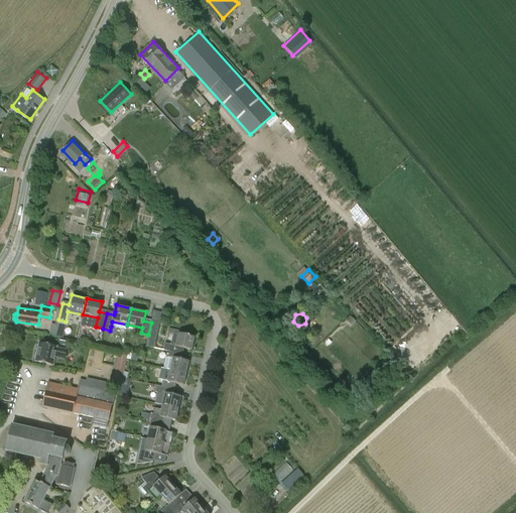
[(151,323),(148,335),(146,344),(154,346),(160,321),(151,318),(151,323)]
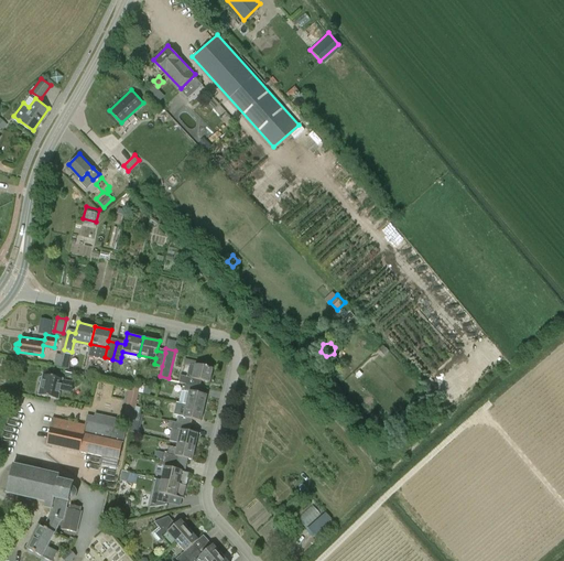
[(54,364),(62,365),(64,352),(56,351),(54,364)]
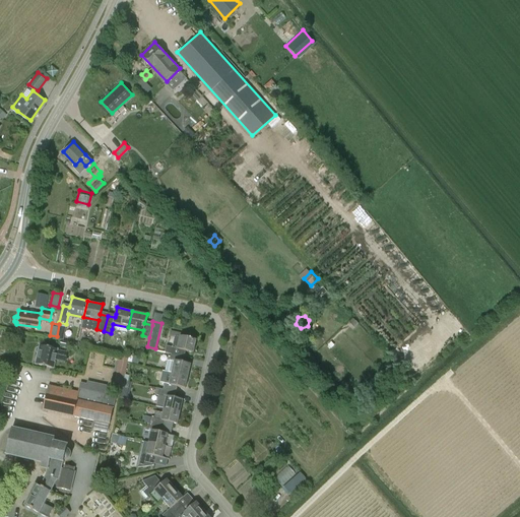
[(165,350),(171,352),(184,356),(185,349),(193,351),(196,339),(180,335),(181,331),(172,329),(171,333),(175,334),(173,345),(167,343),(165,350)]
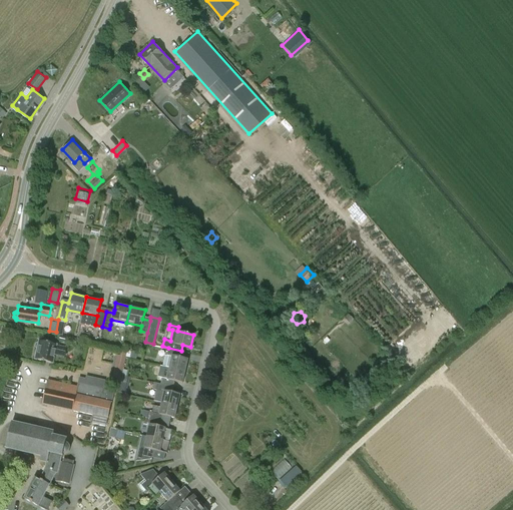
[(36,346),(37,347),(35,357),(51,361),(52,361),(54,353),(64,355),(66,346),(56,344),(56,343),(39,339),(38,341),(37,341),(35,342),(35,345),(36,346)]
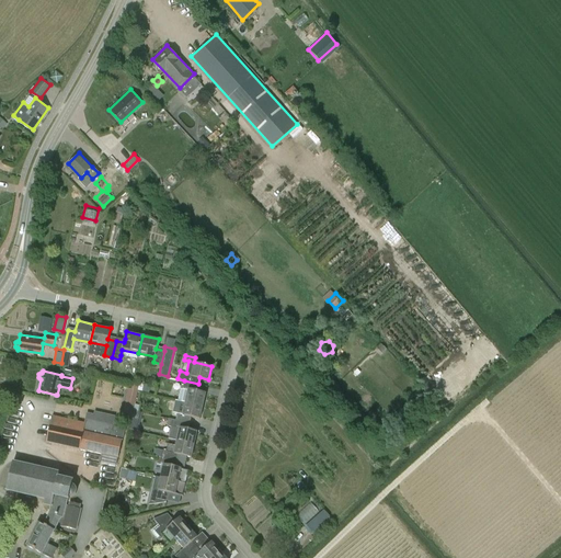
[(178,398),(185,400),(203,405),(206,393),(196,390),(198,384),(184,380),(183,387),(180,386),(178,398)]
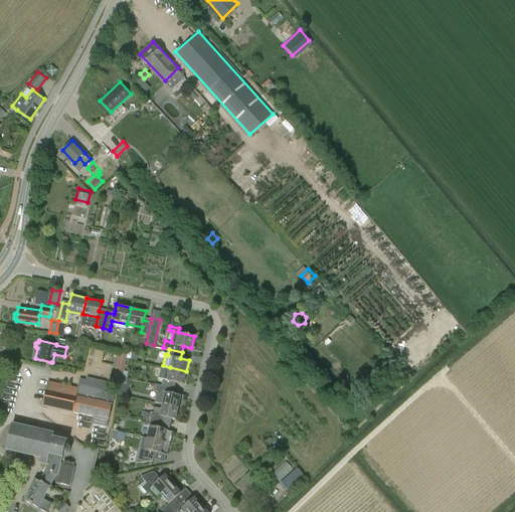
[(117,353),(115,372),(124,373),(126,354),(117,353)]
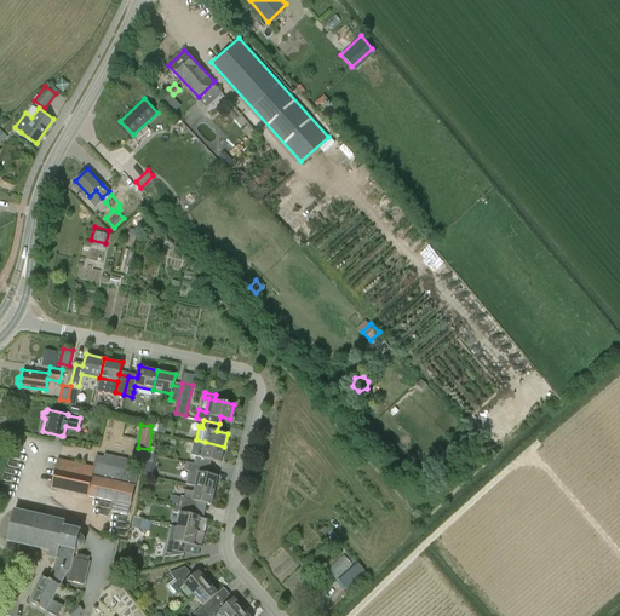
[(196,455),(194,462),(210,466),(211,459),(220,461),(224,447),(205,442),(202,456),(196,455)]
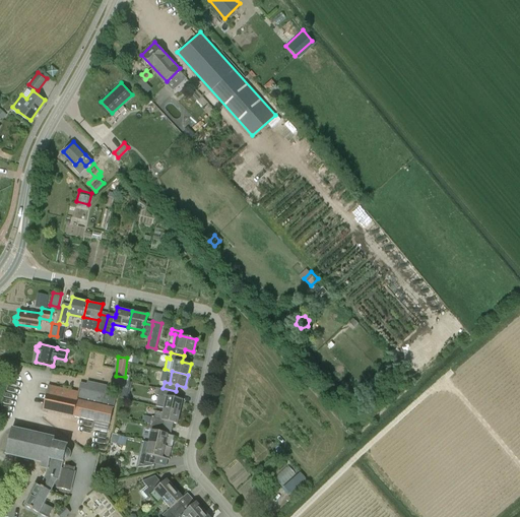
[(113,406),(107,404),(110,392),(80,386),(79,390),(55,385),(54,386),(49,384),(48,383),(43,406),(73,413),(79,414),(79,415),(109,423),(113,406)]
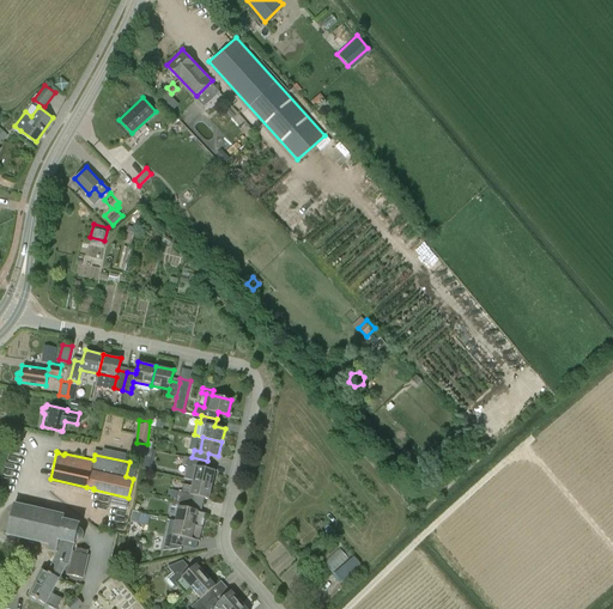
[(207,461),(192,457),(183,455),(182,462),(196,466),(193,479),(212,483),(216,470),(205,468),(207,461)]
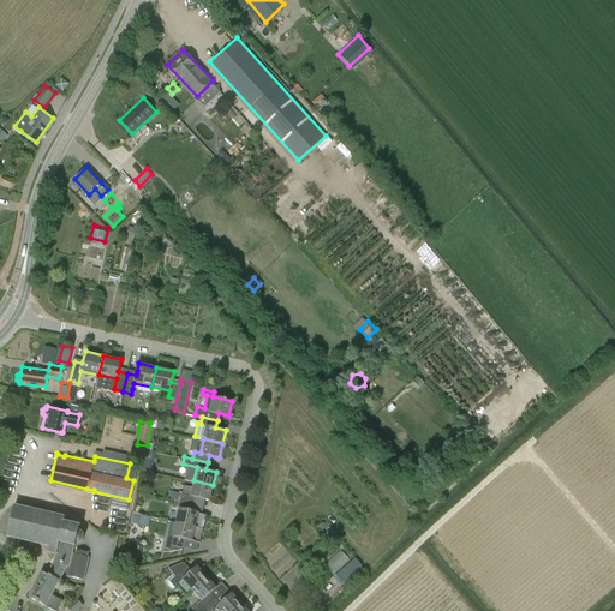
[(209,498),(213,485),(193,480),(192,485),(184,484),(181,492),(168,489),(167,497),(192,502),(193,495),(209,498)]
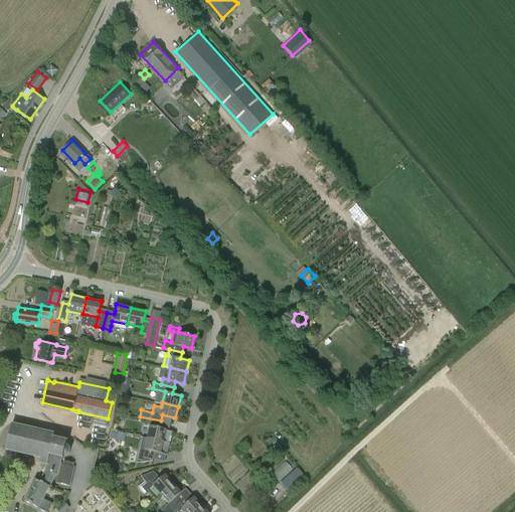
[(54,473),(51,480),(68,484),(73,465),(71,465),(72,461),(62,458),(61,462),(59,462),(61,456),(63,456),(63,453),(64,453),(66,453),(67,452),(68,451),(69,450),(69,449),(69,446),(68,445),(68,444),(67,444),(65,443),(66,441),(53,438),(54,433),(45,430),(46,429),(41,428),(41,429),(11,421),(5,447),(41,455),(40,459),(47,461),(45,470),(54,473)]
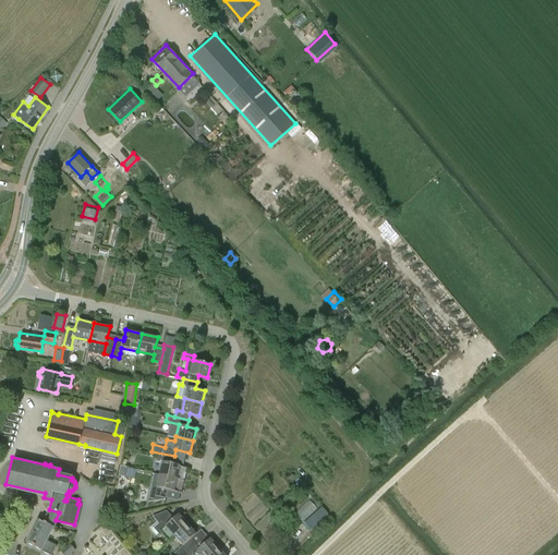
[(159,473),(184,479),(187,467),(162,460),(159,473)]
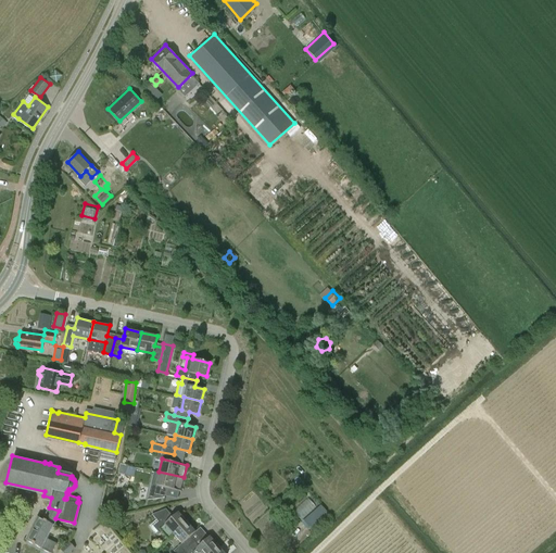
[(184,477),(159,472),(154,470),(148,498),(165,495),(167,487),(181,490),(184,477)]
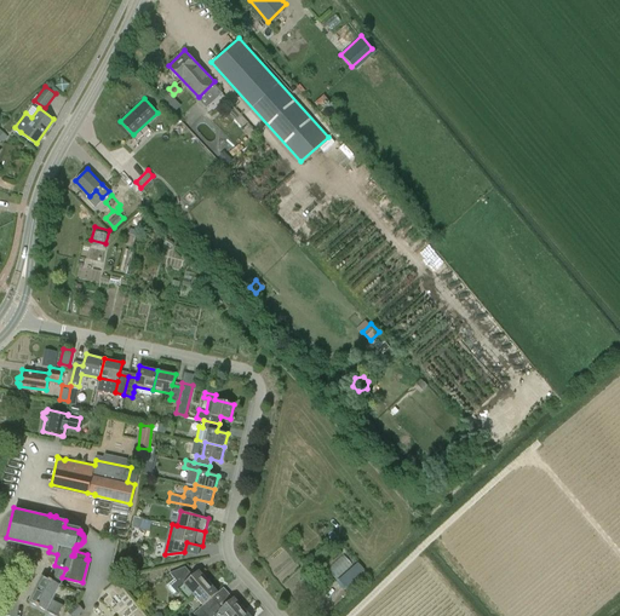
[(329,565),(334,573),(352,559),(346,552),(329,565)]
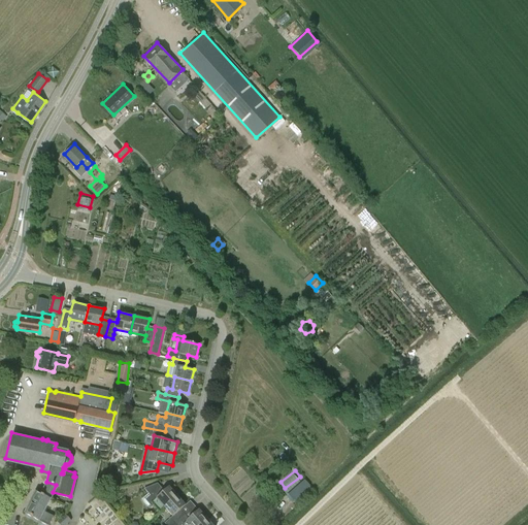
[(307,477),(289,492),(294,499),(314,483),(307,477)]
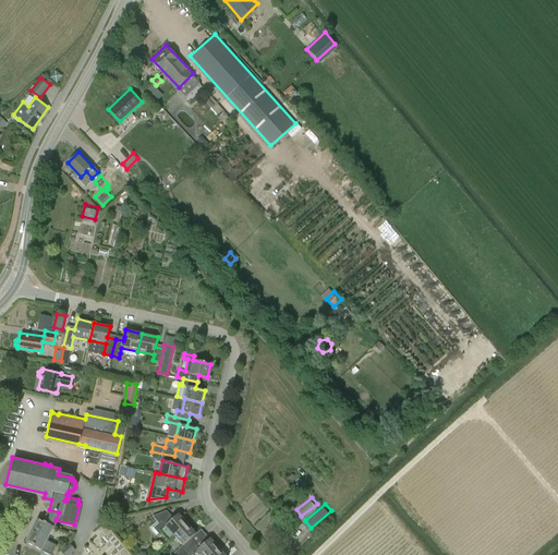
[(169,539),(174,533),(187,522),(180,513),(174,517),(168,508),(153,515),(157,519),(149,526),(157,533),(158,532),(160,534),(162,532),(169,539)]
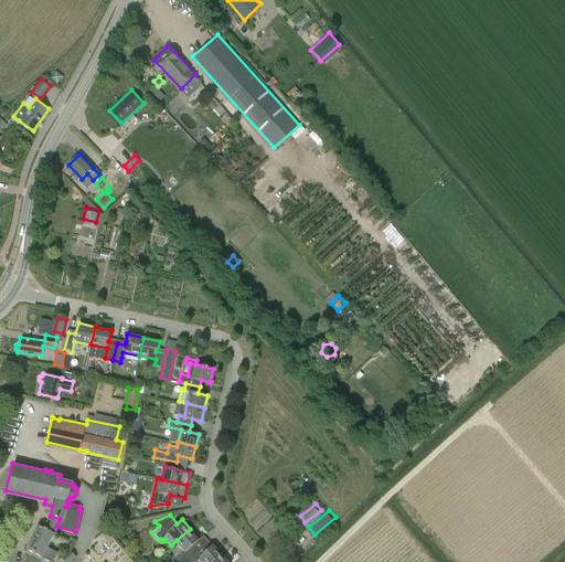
[(46,544),(56,527),(60,519),(50,516),(44,526),(39,523),(27,547),(44,557),(49,545),(46,544)]
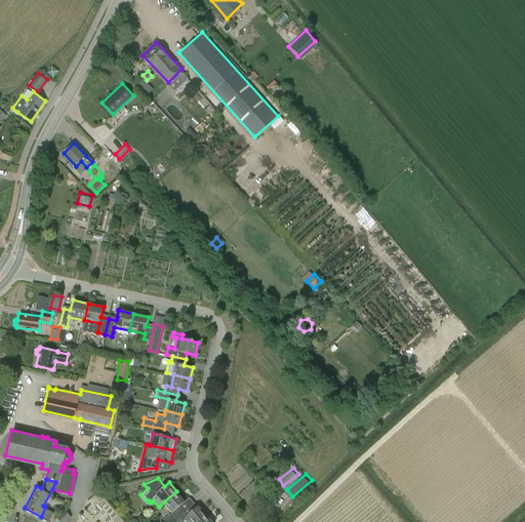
[(164,518),(167,521),(168,521),(194,500),(190,495),(185,499),(176,491),(164,502),(172,511),(164,518)]
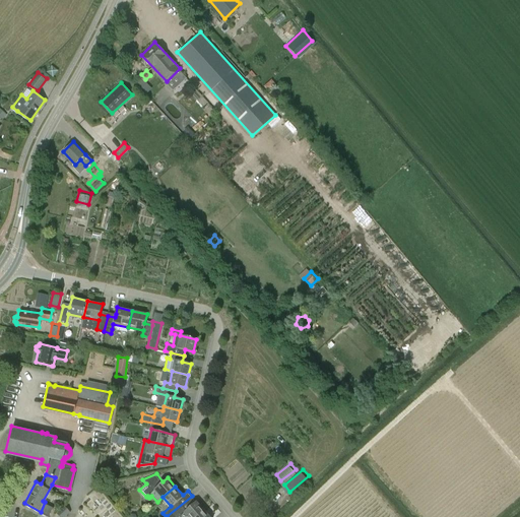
[(177,516),(181,514),(183,516),(195,516),(204,509),(197,500),(196,501),(192,496),(167,516),(177,516)]
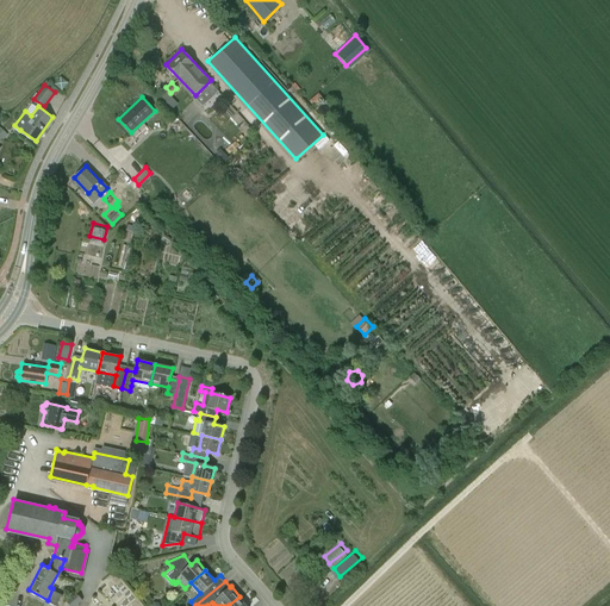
[(66,599),(72,605),(73,605),(82,598),(75,591),(66,599)]
